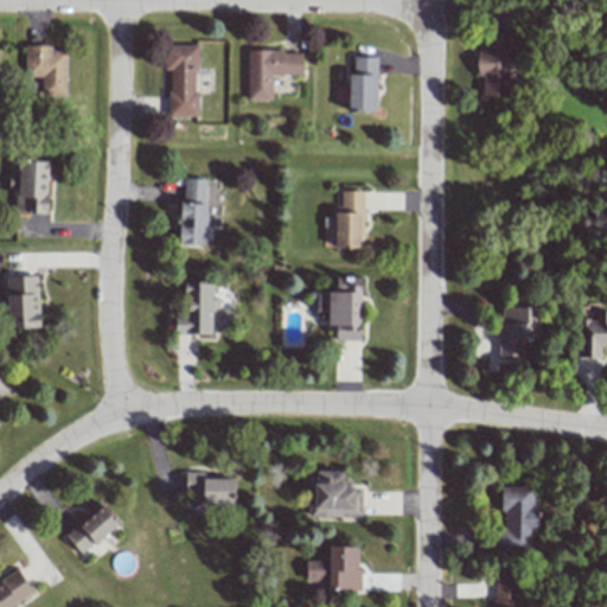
[(511,36),(481,34),(481,51),(477,51),(475,76),(481,76),(481,96),(510,96),(511,36)]
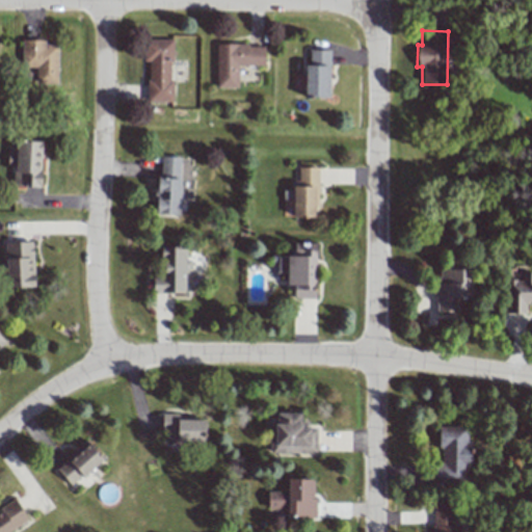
[(148,102),(173,102),(173,80),(171,80),(171,40),(143,40),(143,61),(148,61),(148,102)]
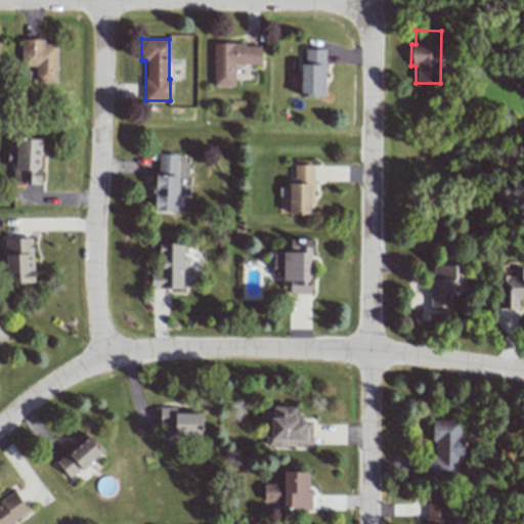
[(56,83),(56,44),(44,44),(44,40),(22,40),(22,67),(36,67),(36,83),(56,83)]
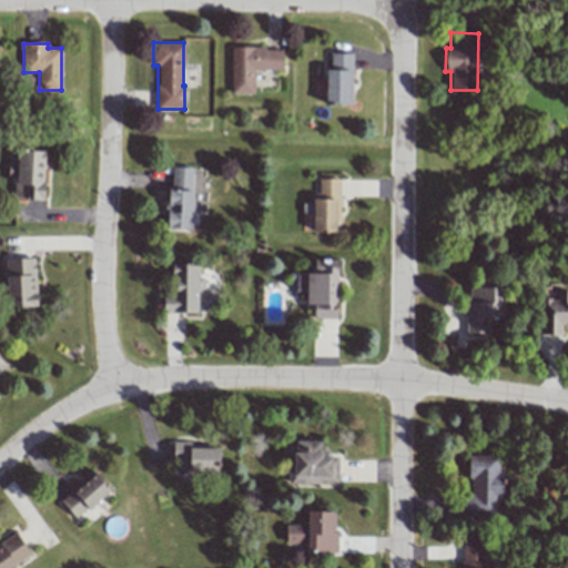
[(231,94),(253,94),(254,70),(282,70),(282,48),(232,47),(231,94)]
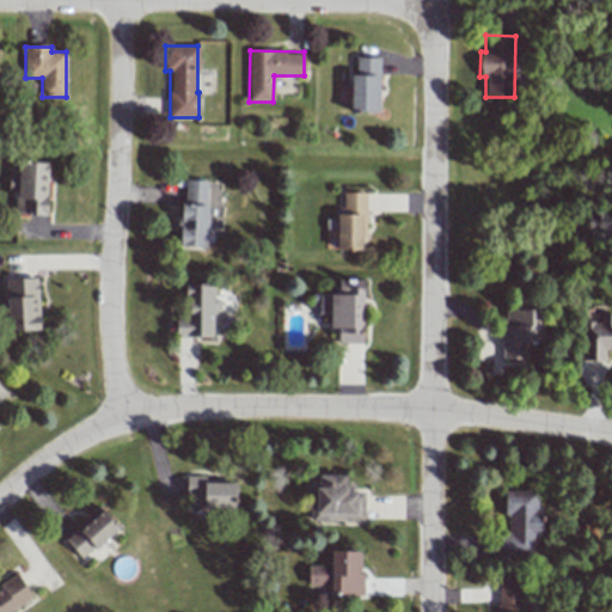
[(350,112),(379,112),(379,57),(356,57),(356,75),(350,74),(350,112)]
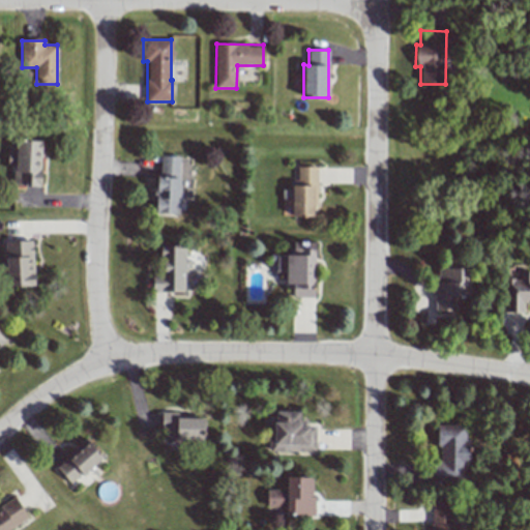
[(41,141),(15,141),(15,151),(7,151),(7,167),(13,167),(13,186),(41,186),(41,141)]
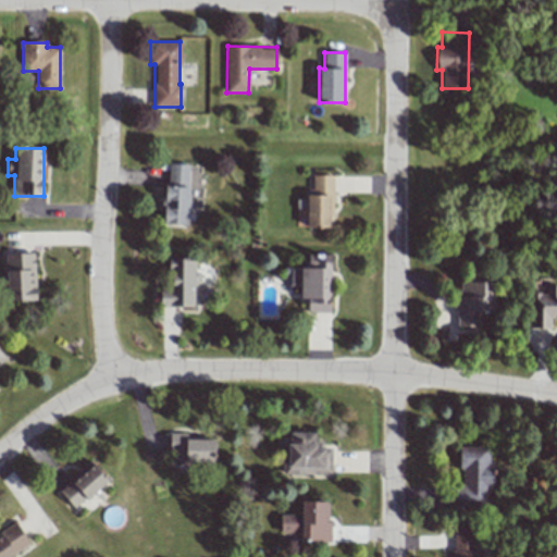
[(189,164),(166,164),(164,224),(187,225),(189,164)]
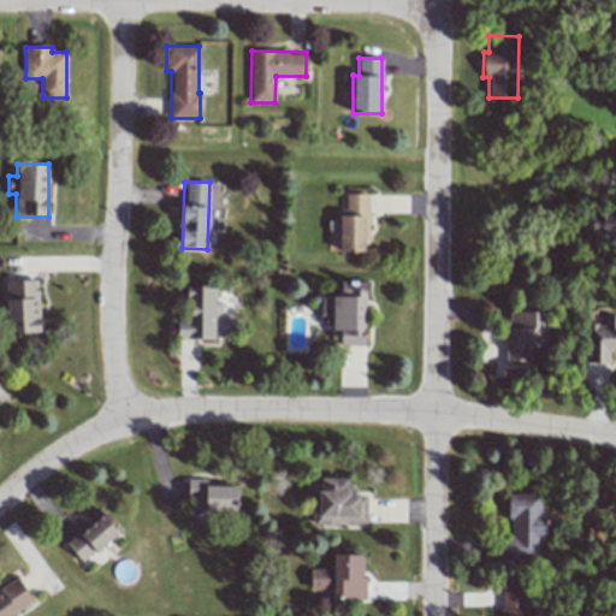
[(341,252),(366,252),(367,194),(342,194),(341,252)]
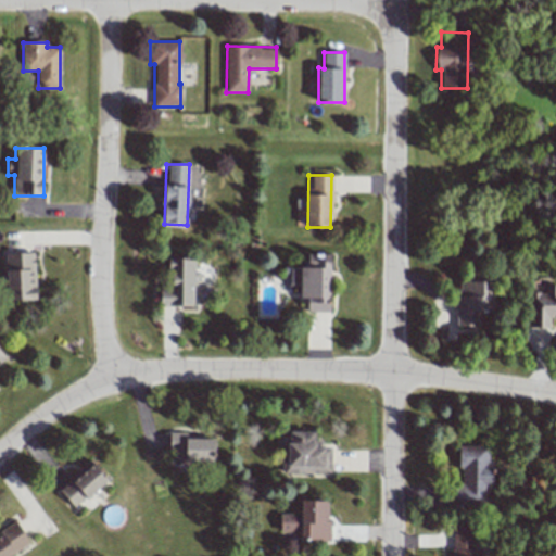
[(34,253),(4,254),(7,301),(36,300),(34,253)]
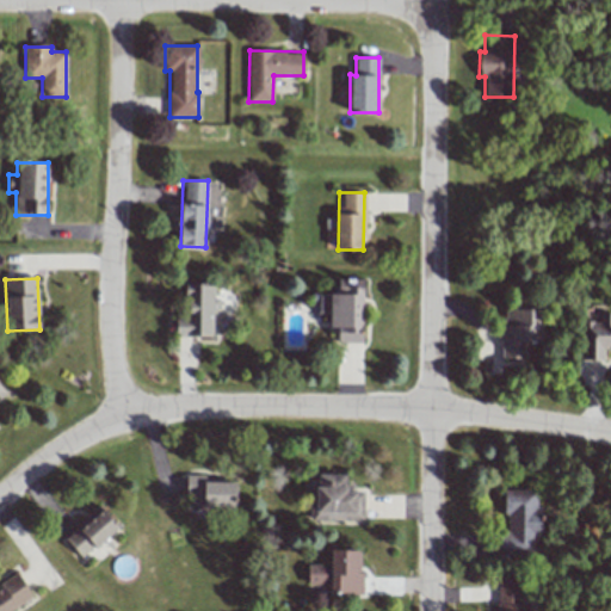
[(363,281),(338,279),(338,294),(319,294),(318,314),(328,314),(328,327),(337,328),(337,343),(362,344),(363,281)]
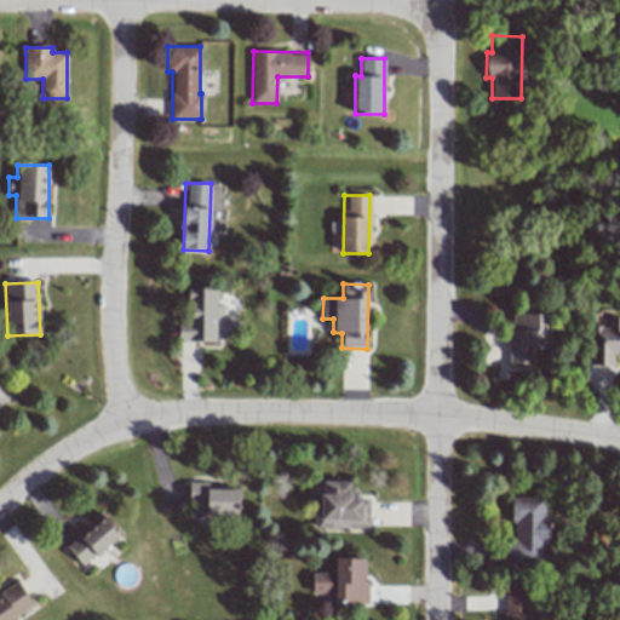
[(178,342),(216,342),(216,337),(231,338),(233,316),(223,316),(223,304),(217,303),(217,288),(188,287),(187,322),(178,322),(178,342)]
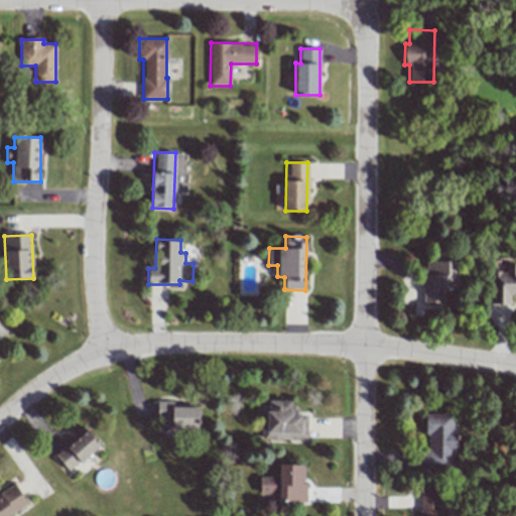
[(422,302),(444,302),(444,288),(457,288),(457,261),(426,261),(426,275),(422,275),(422,302)]
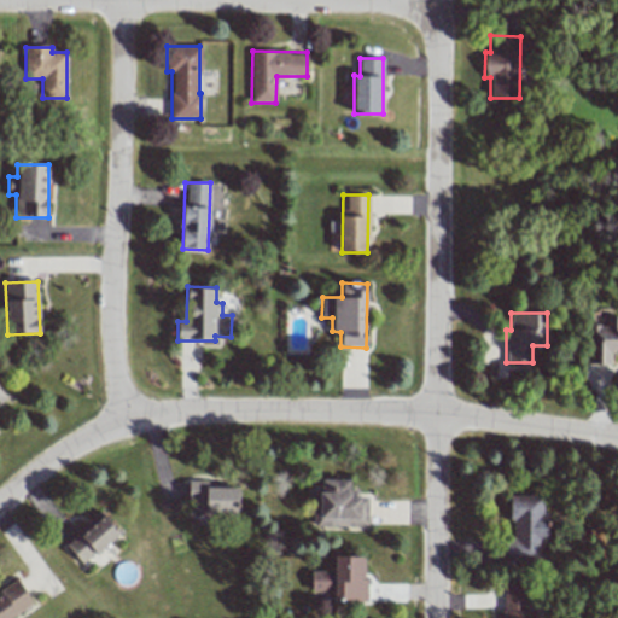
[(617,354),(617,316),(607,316),(607,326),(590,325),(589,365),(610,365),(610,355),(617,354)]
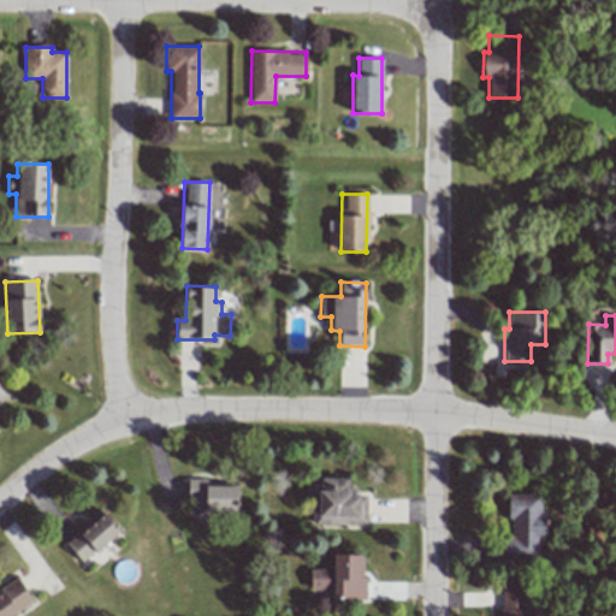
[(349,478),(320,479),(320,491),(313,491),(313,526),(366,525),(366,492),(349,492),(349,478)]
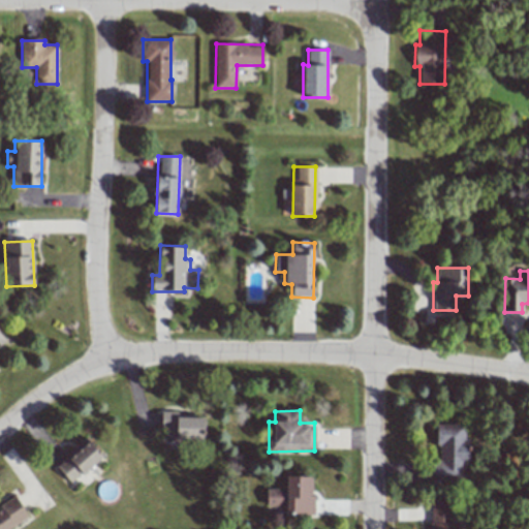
[(205,416),(178,416),(179,411),(161,411),(160,430),(165,430),(165,439),(204,440),(205,416)]
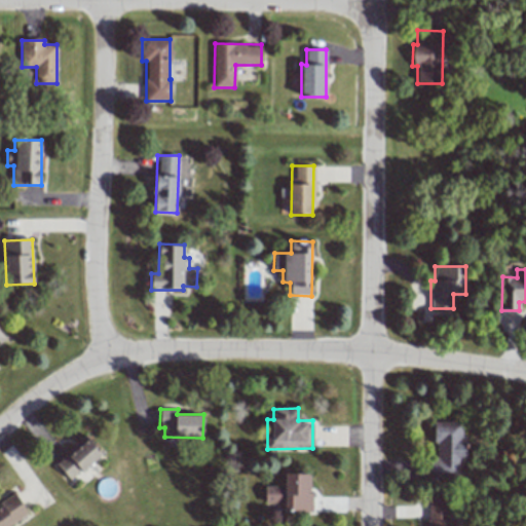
[(429,479),(464,479),(464,436),(462,436),(462,422),(435,422),(435,457),(429,457),(429,479)]
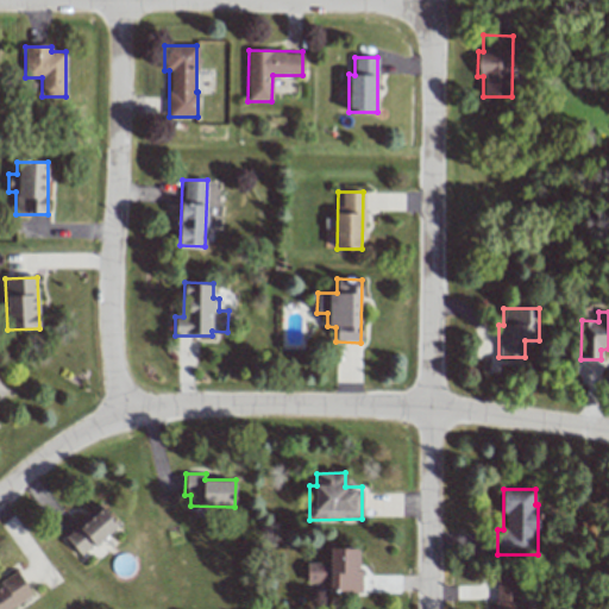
[(118,525),(99,503),(63,537),(82,557),(118,525)]
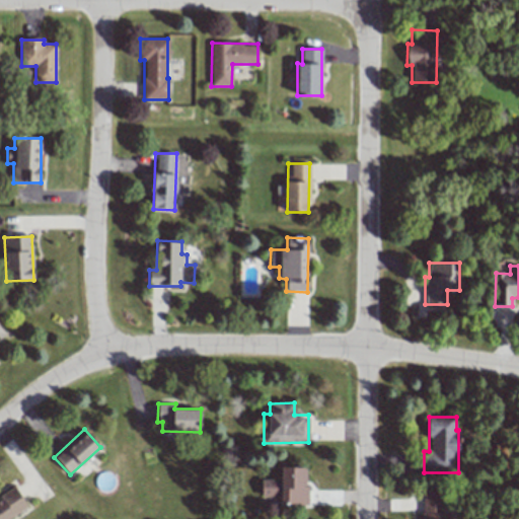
[(261,497),(277,497),(277,505),(308,505),(308,486),(305,486),(305,467),(280,467),(280,479),(261,479),(261,497)]
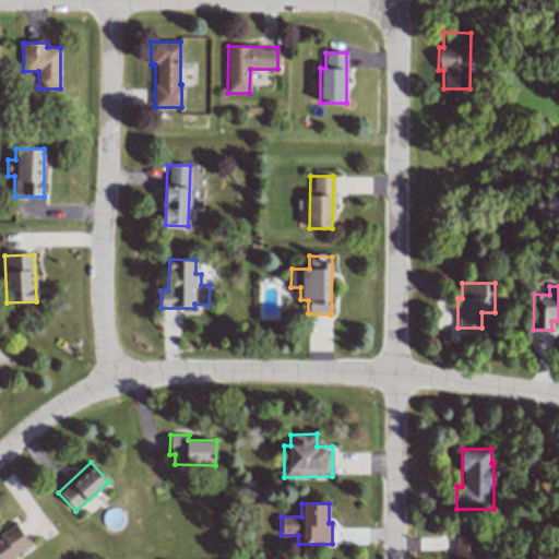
[(0,558),(9,558),(30,548),(16,525),(0,534),(0,558)]
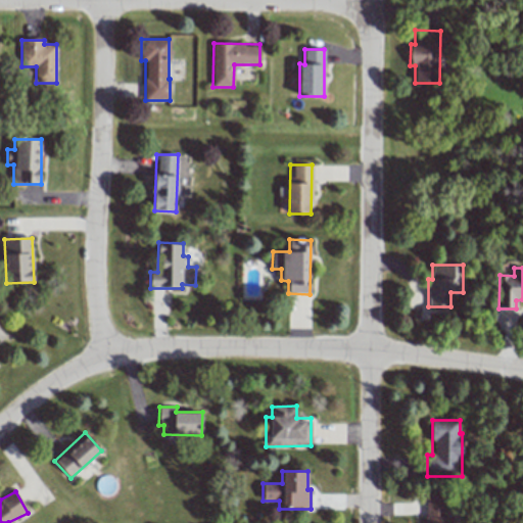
[(449,522),(449,492),(425,493),(425,522),(449,522)]
